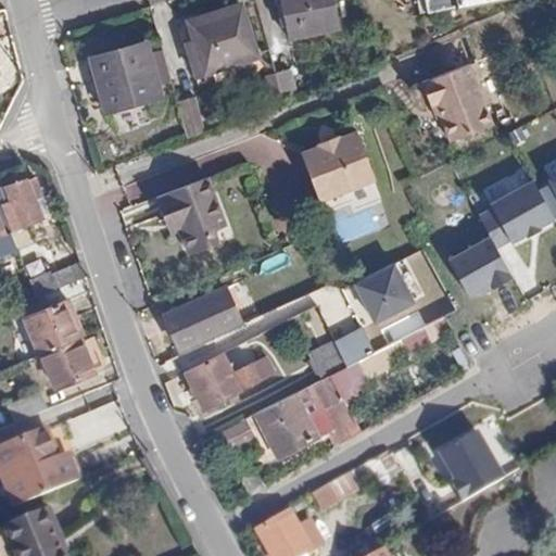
[(332,0),(280,0),(288,39),(339,28),(332,0)]
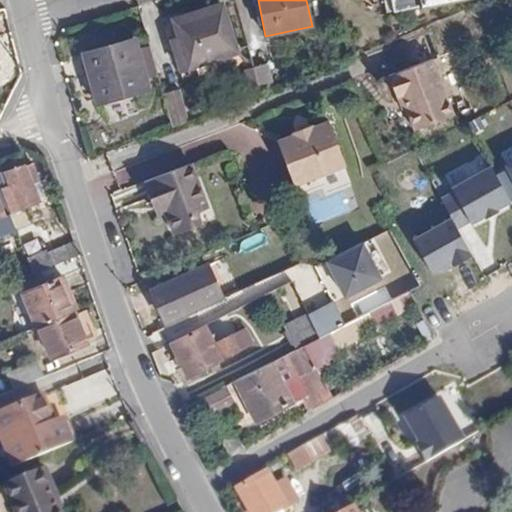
[(384,0),(387,11),(449,0),(384,0)]
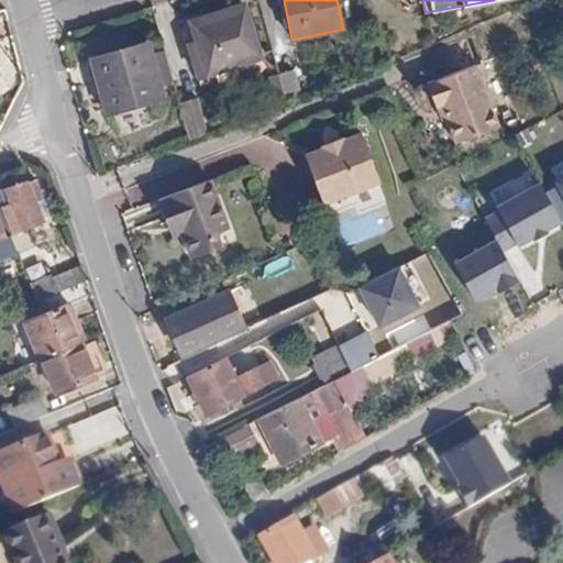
[(243,7),(192,23),(199,44),(189,47),(198,75),(258,56),(243,7)]
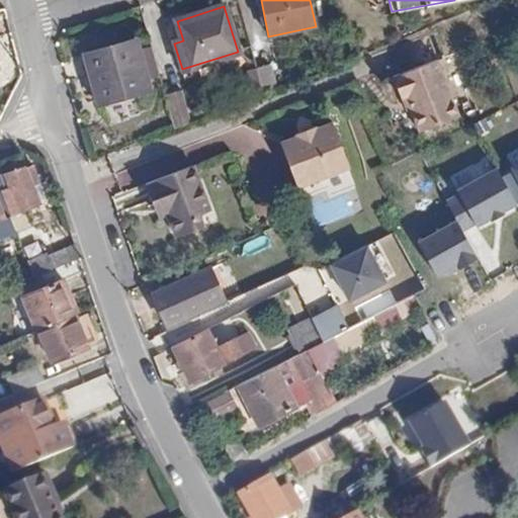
[(160,77),(152,47),(139,50),(136,39),(85,55),(99,103),(149,90),(147,79),(160,77)]
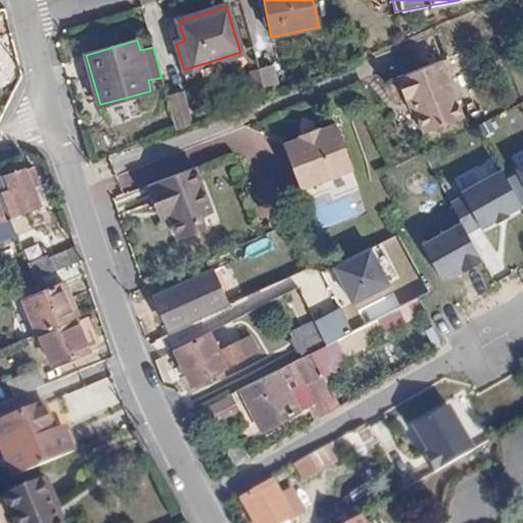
[(432,57),(390,77),(400,99),(405,98),(422,131),(460,112),(432,57)]
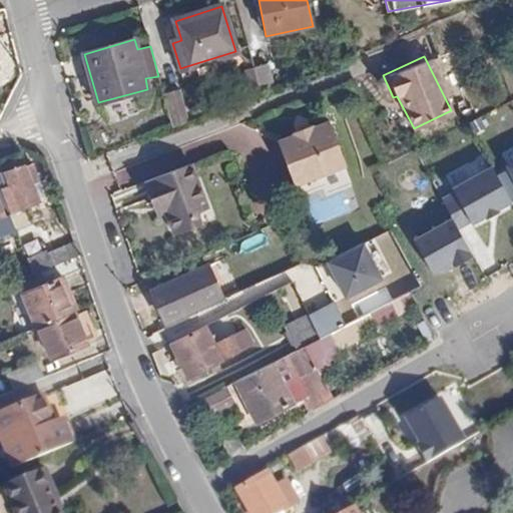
[(269,63),(252,67),(260,95),(275,89),(269,63)]
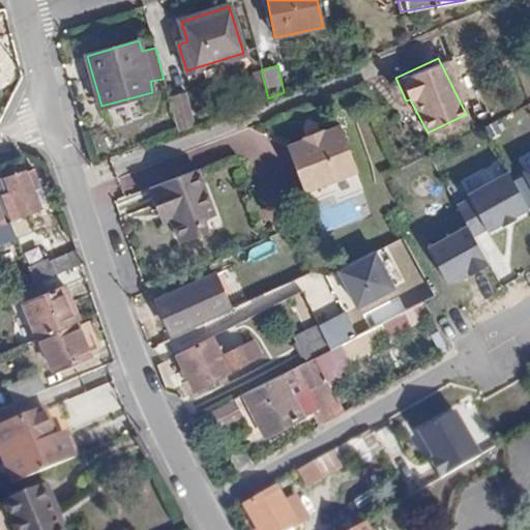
[(169,96),(178,133),(198,125),(187,91),(169,96)]
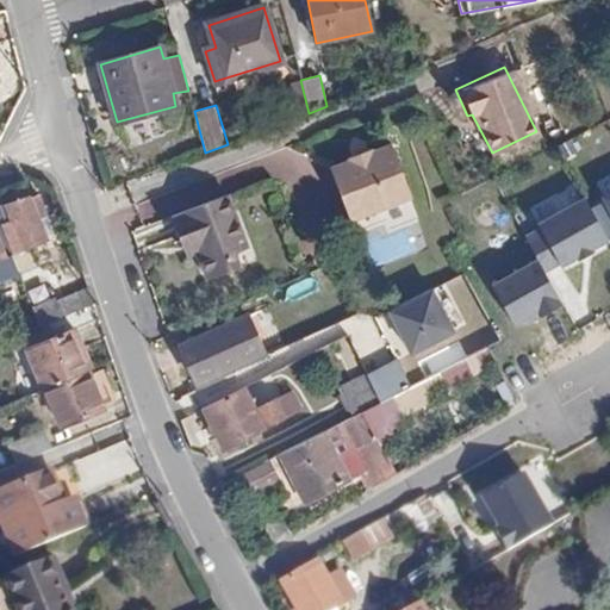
[(344,162),(323,170),(343,225),(404,200),(383,147),(365,155),(363,151),(343,160),(344,162)]
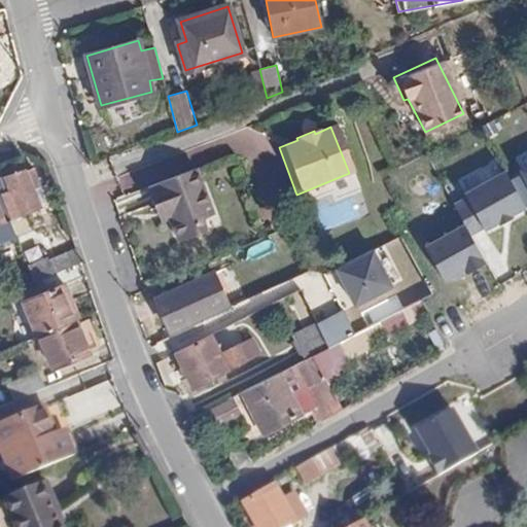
[(191,170),(144,188),(152,209),(160,206),(164,220),(168,219),(176,243),(203,234),(198,220),(209,215),(191,170)]
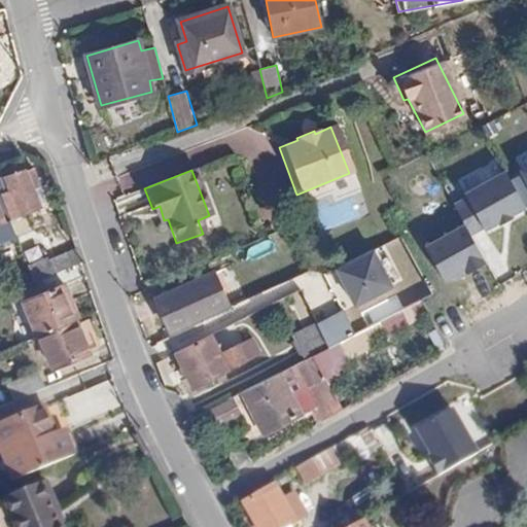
[(11,190),(5,195),(1,197),(10,218),(40,205),(32,188),(39,186),(34,175),(28,178),(25,171),(7,178),(11,190)]
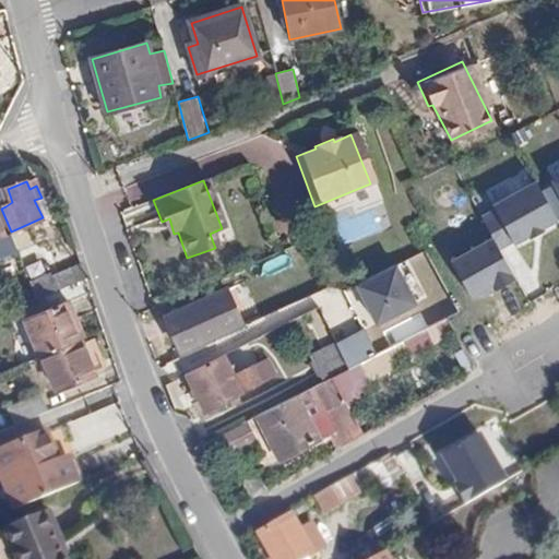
[(531,181),(491,204),(513,244),(554,219),(531,181)]
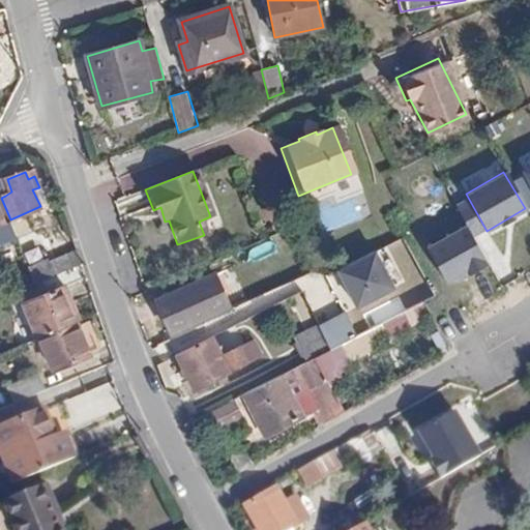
[(0,241),(16,235),(10,219),(1,198),(5,196),(0,182),(0,241)]
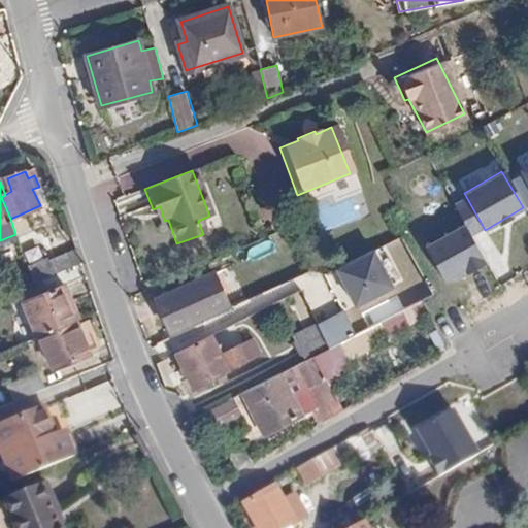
[(160,206),(153,209),(158,222),(164,221),(160,206)]
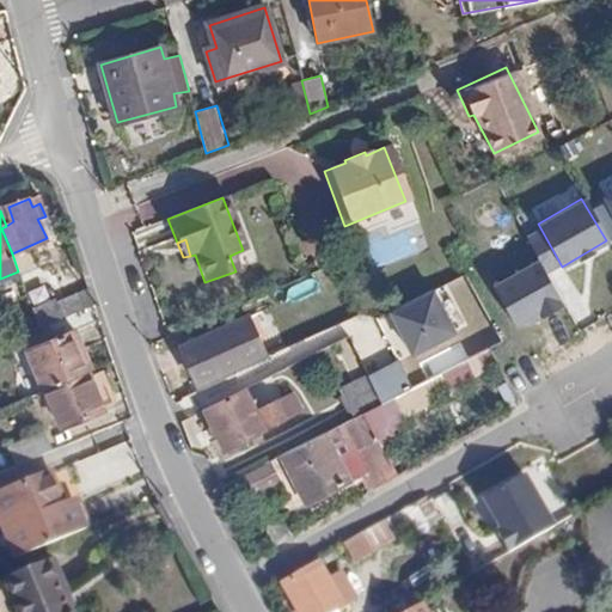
[(538,257),(494,283),(519,325),(563,300),(538,257)]
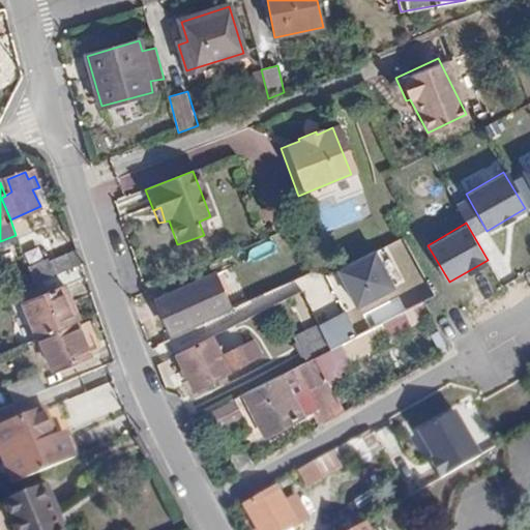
[(82,264),(77,248),(29,269),(34,284),(82,264)]
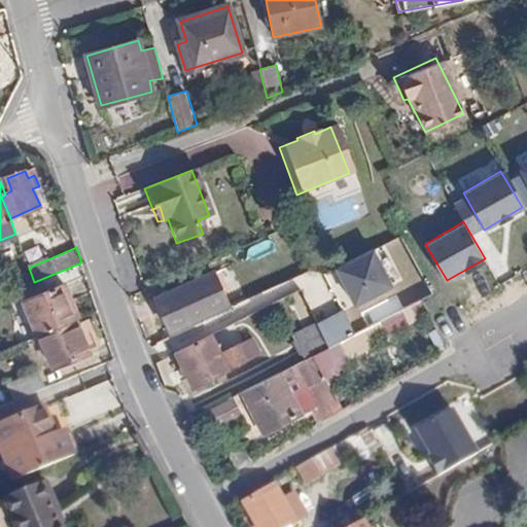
[(374,248),(336,269),(356,307),(394,287),(374,248)]
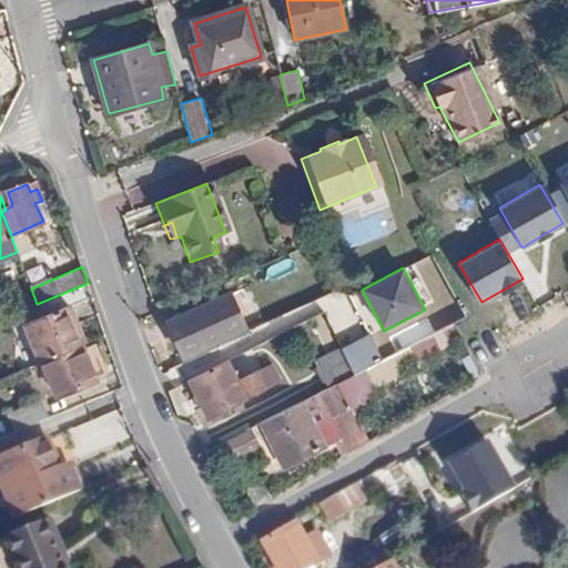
[(229,294),(166,322),(182,357),(245,328),(229,294)]
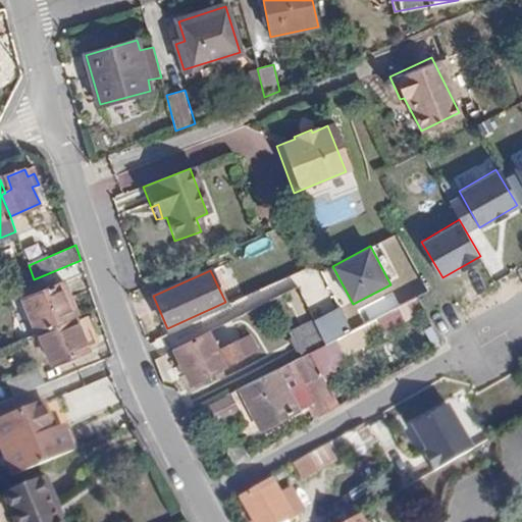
[(300,300),(323,298),(320,270),(298,272),(300,300)]
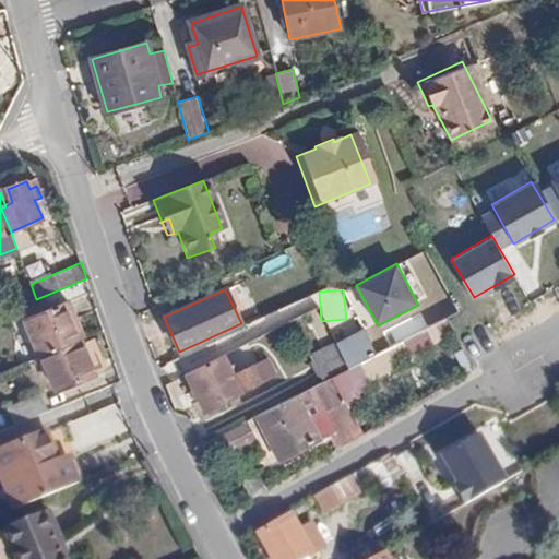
[(23,319),(39,357),(42,355),(81,341),(84,339),(68,300),(23,319)]
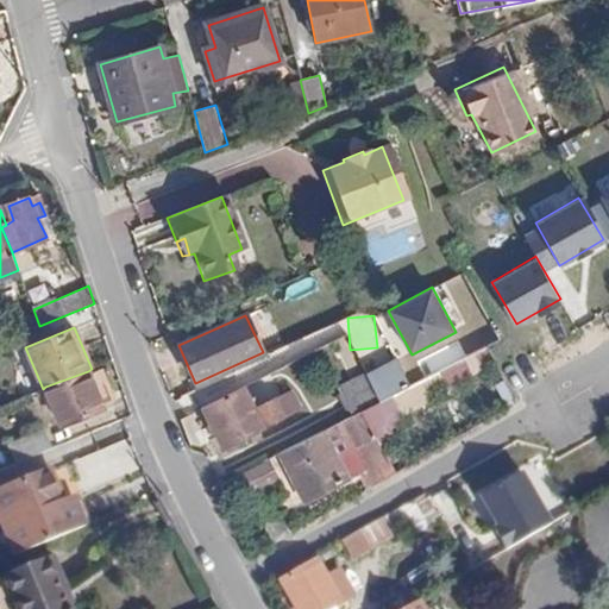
[(88,371),(45,387),(61,427),(104,407),(88,371)]
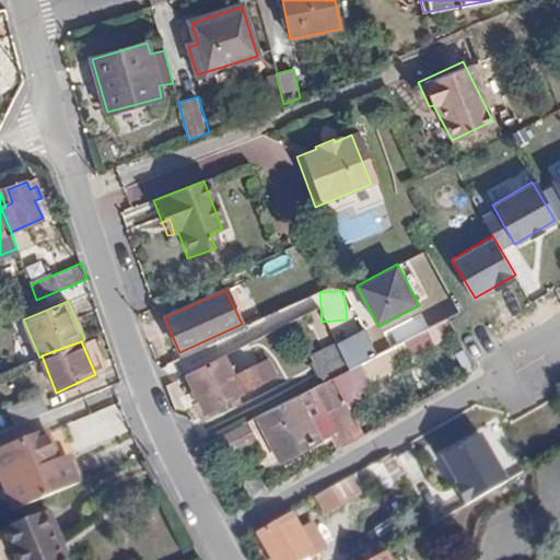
[(325,383),(350,371),(335,342),(311,354),(325,383)]
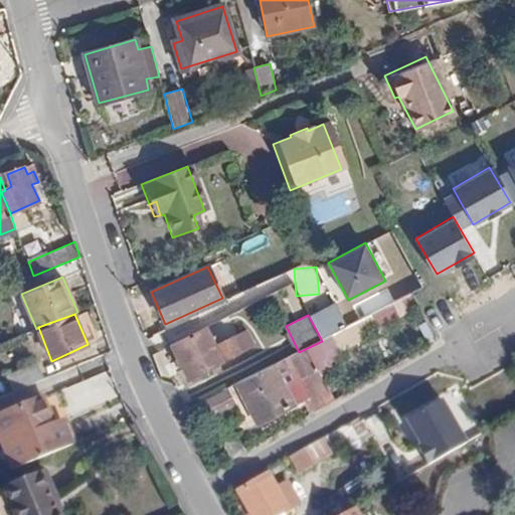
[(204,327),(173,343),(189,378),(254,344),(247,330),(220,344),(214,335),(210,337),(204,327)]
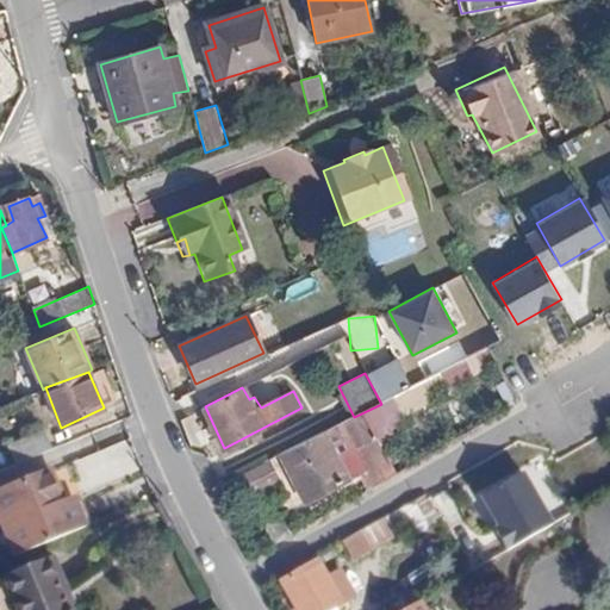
[(6,446),(14,466),(53,450),(44,431),(6,446)]
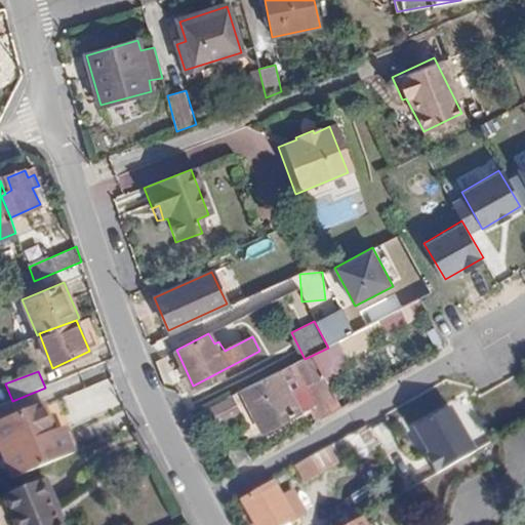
[(280,372),(241,390),(257,422),(294,402),(280,372)]
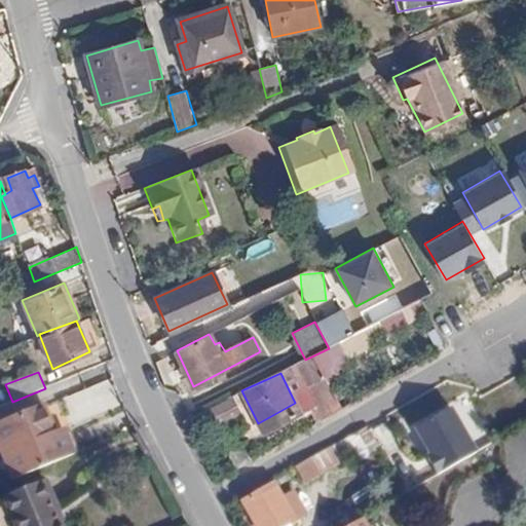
[(241,390),(232,396),(249,429),(258,423),(241,390)]
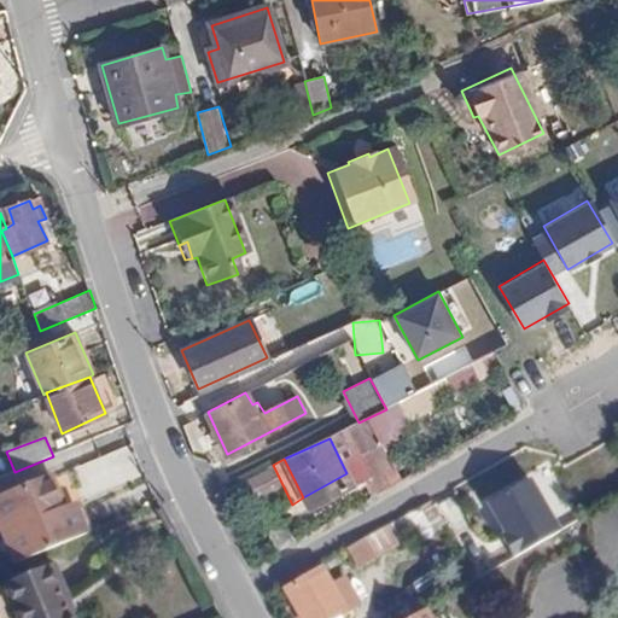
[(353,487),(347,473),(303,497),(308,508),(353,487)]
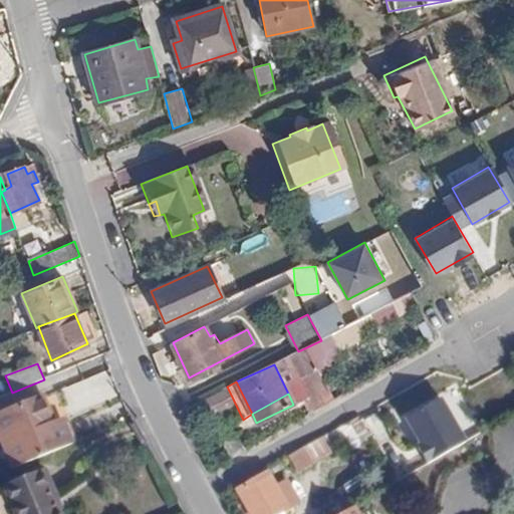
[(0,415),(0,434),(51,413),(44,397),(0,415)]
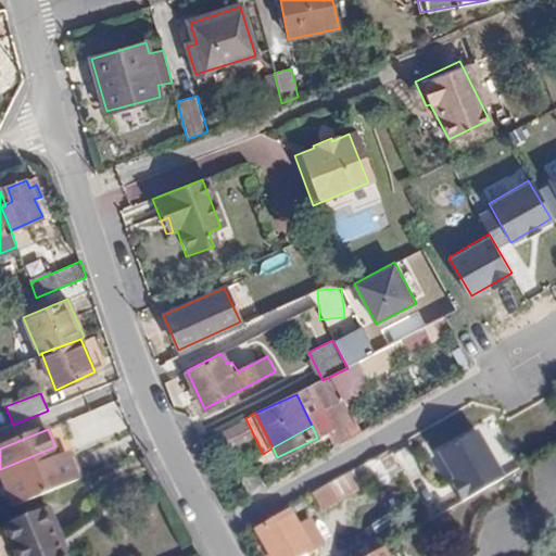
[(479,429),(437,453),(464,502),(506,478),(479,429)]
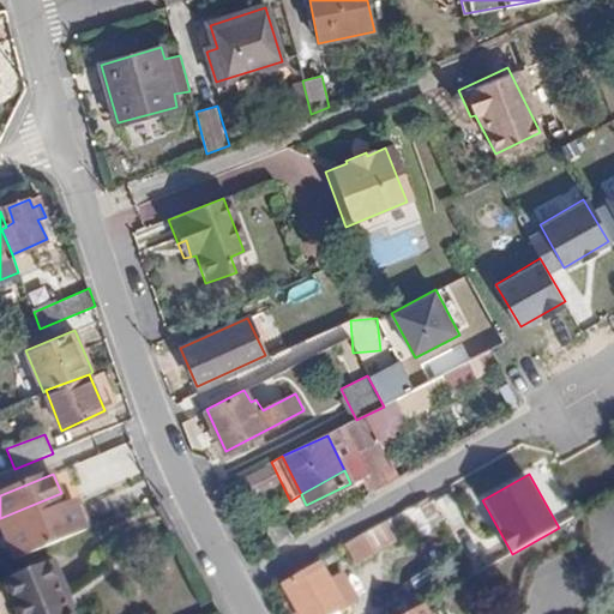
[(61,493),(0,518),(0,519),(16,559),(88,529),(74,500),(66,504),(61,493)]
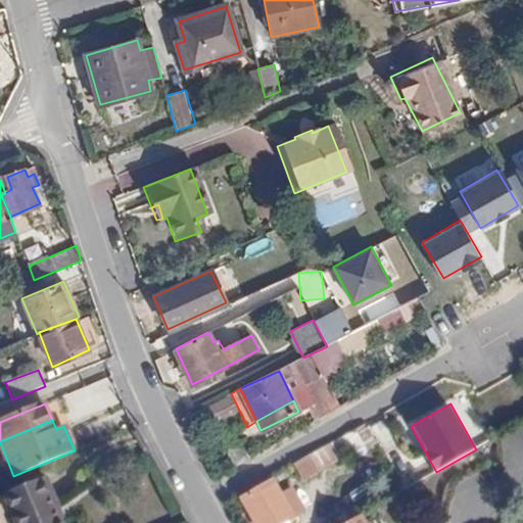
[(256,421),(247,427),(251,435),(260,430),(256,421)]
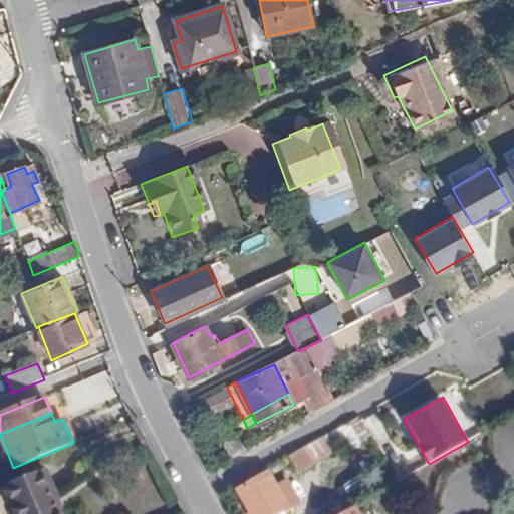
[(305,450),(312,461),(313,463),(344,446),(348,452),(368,440),(357,421),(305,450)]
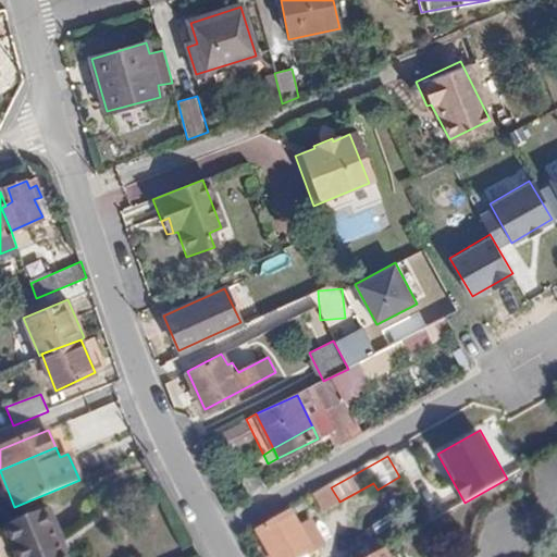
[(329,485),(312,495),(321,510),(338,499),(331,487),(329,485)]
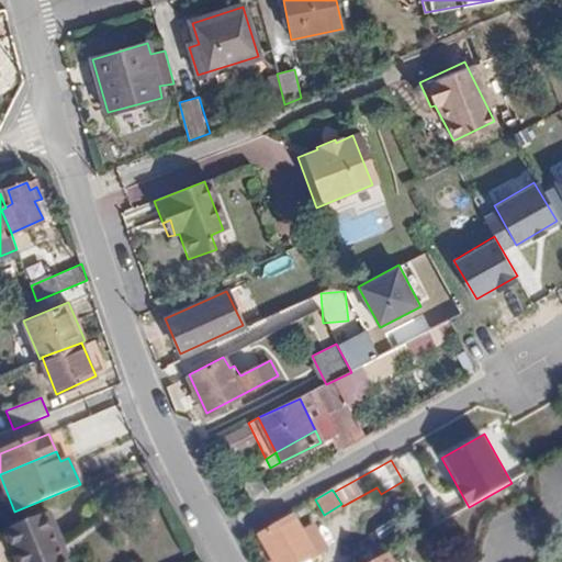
[(52,512),(4,531),(17,561),(68,561),(62,547),(66,544),(52,512)]
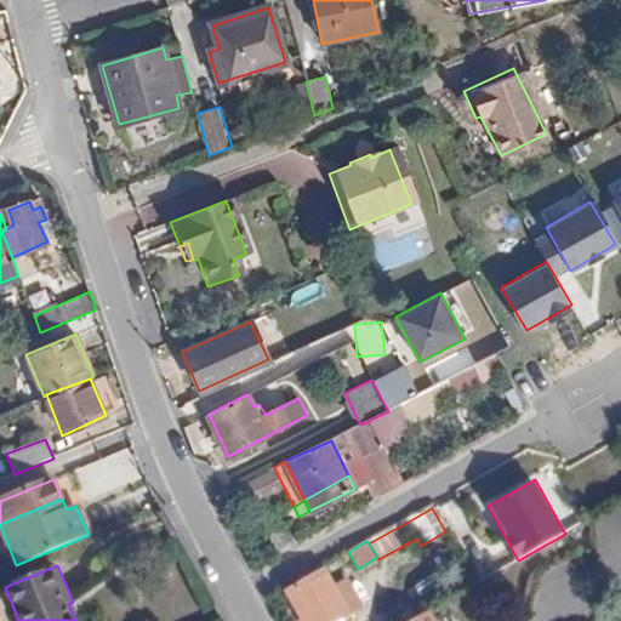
[(325,571),(288,592),(303,620),(334,620),(359,607),(346,581),(334,587),(325,571)]
